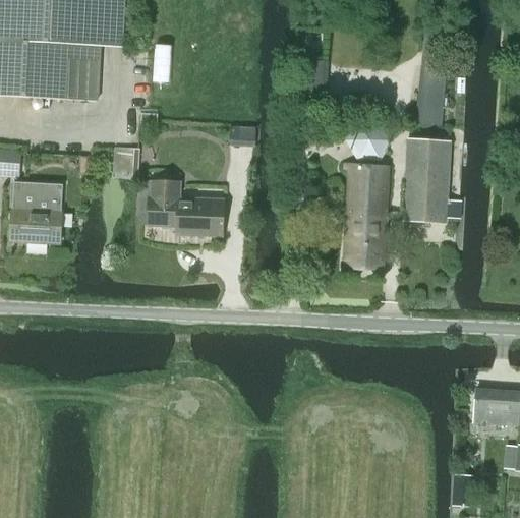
[(0,0),(0,93),(40,96),(97,99),(102,0),(0,0)]
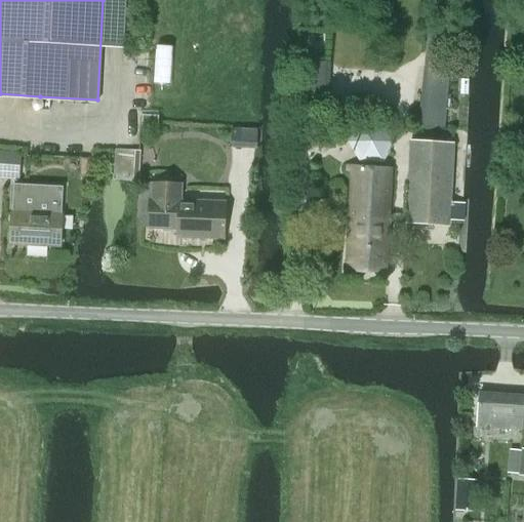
[(444,127),(454,28),(433,26),(422,125),(444,127)]
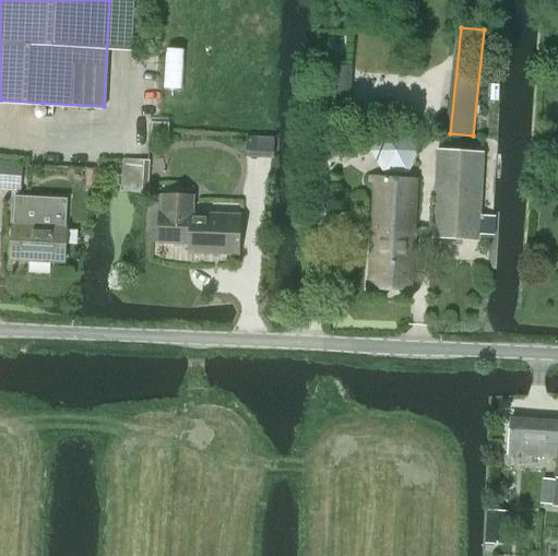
[(323,94),(322,109),(344,110),(345,96),(351,96),(353,64),(325,62),(323,94)]
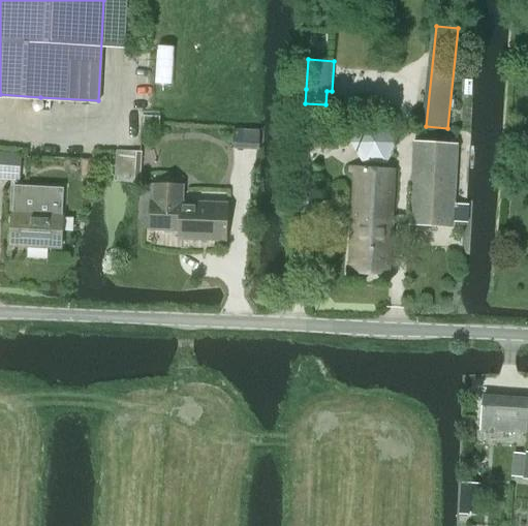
[(234,126),(234,145),(259,146),(259,127),(234,126)]
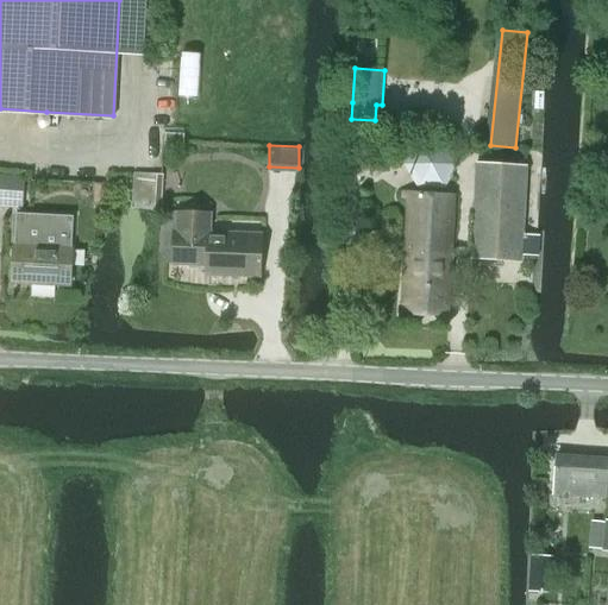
[(522,252),(539,253),(540,233),(524,232),(527,163),(477,161),(472,254),(522,258),(522,252)]
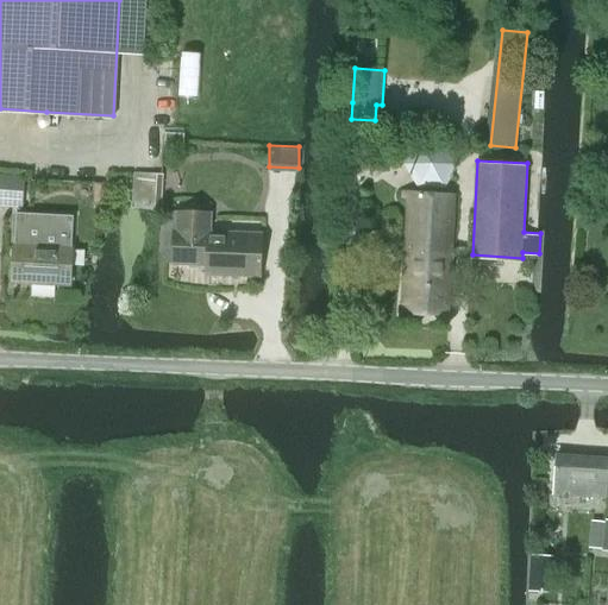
[(135,170),(135,172),(133,205),(162,206),(164,172),(135,170)]
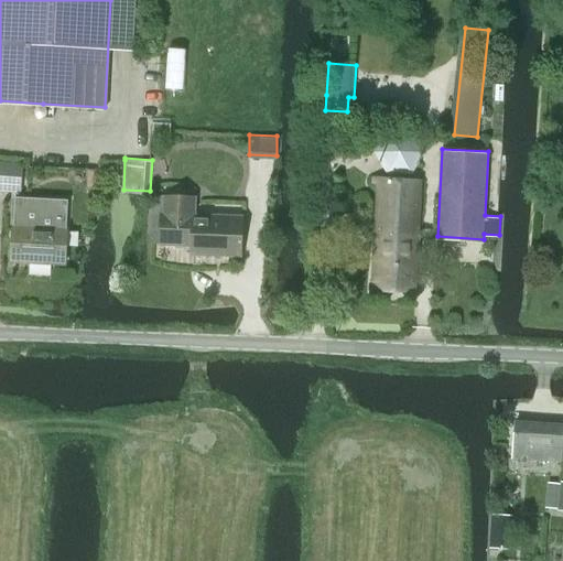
[(0,189),(22,190),(23,162),(0,160),(0,189)]
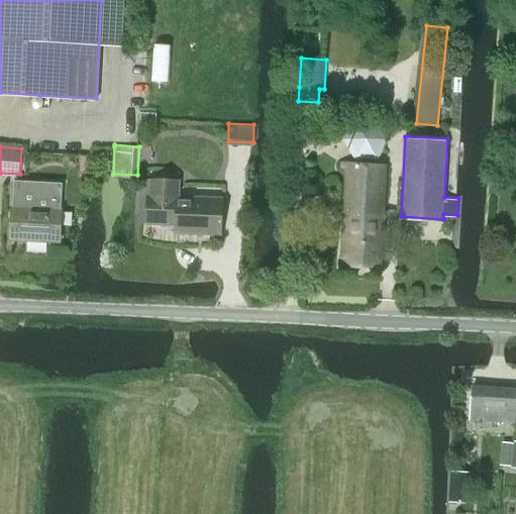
[(386,164),(343,163),(342,167),(347,168),(343,265),(382,267),(386,164)]
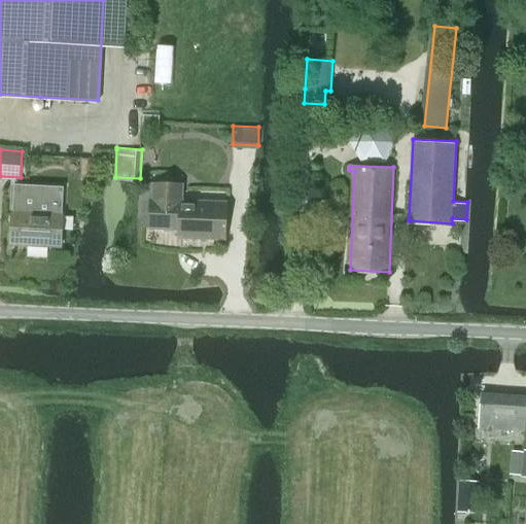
[(179,228),(179,235),(226,237),(228,202),(182,200),(182,182),(155,181),(154,199),(151,199),(150,225),(179,228)]
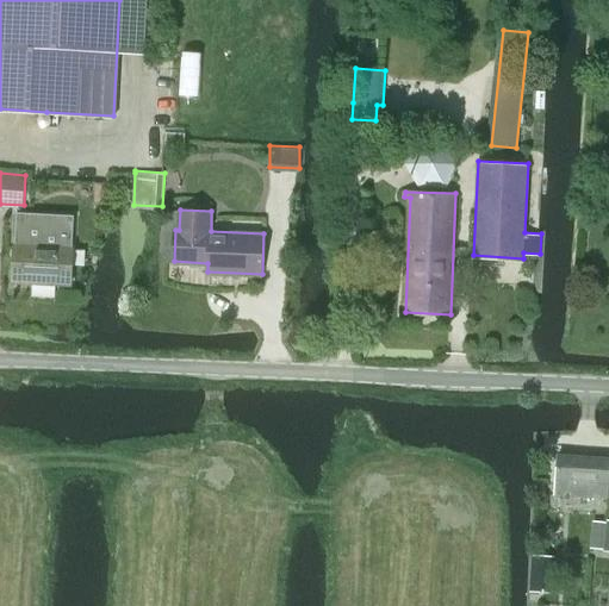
[(70,283),(73,245),(72,245),(73,233),(49,232),(49,244),(16,242),(13,280),(70,283)]
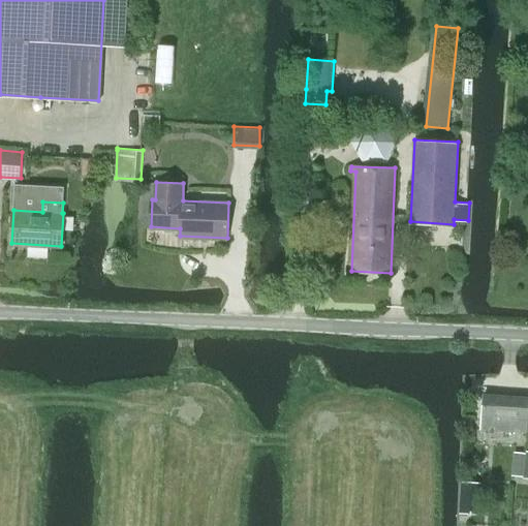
[(482,428),(483,428),(527,431),(527,396),(485,394),(482,428)]
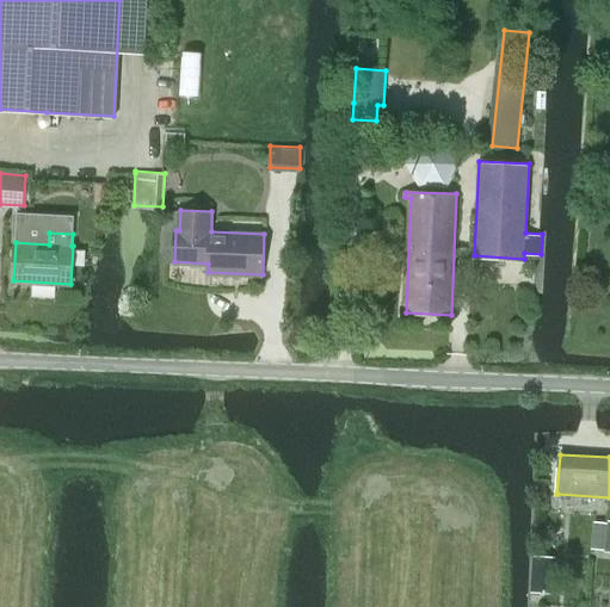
[(534,558),(531,593),(552,595),(555,561),(534,558)]
